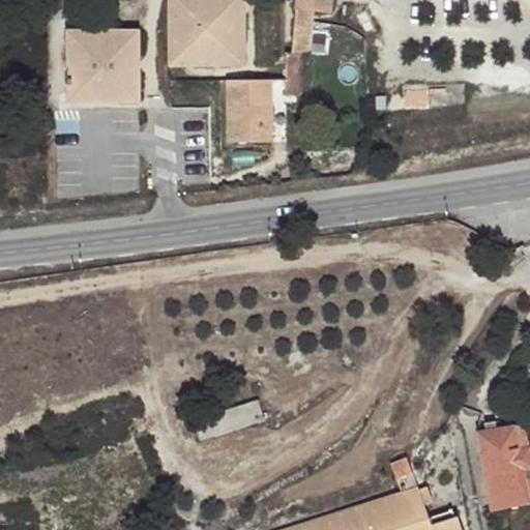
[(242,0),(169,0),(169,69),(241,70),(242,0)]
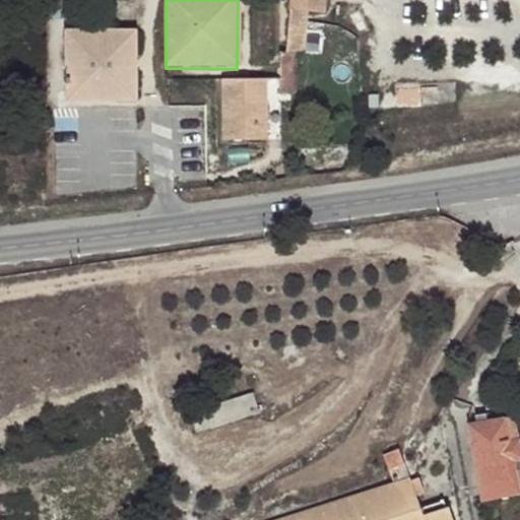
[(329,0),(291,0),(289,60),(308,61),(310,10),(329,12),(329,0)]
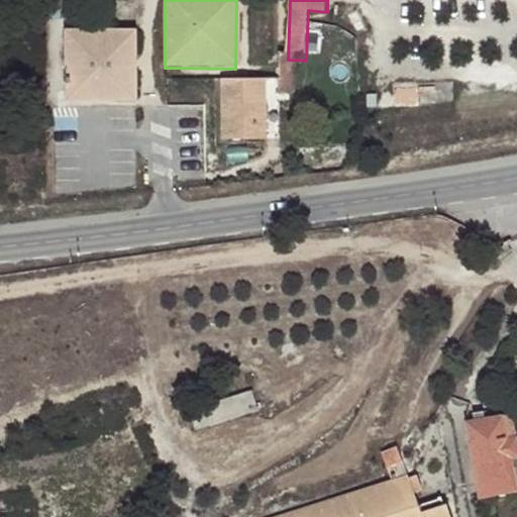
[(136,29),(66,29),(68,100),(136,101),(136,29)]
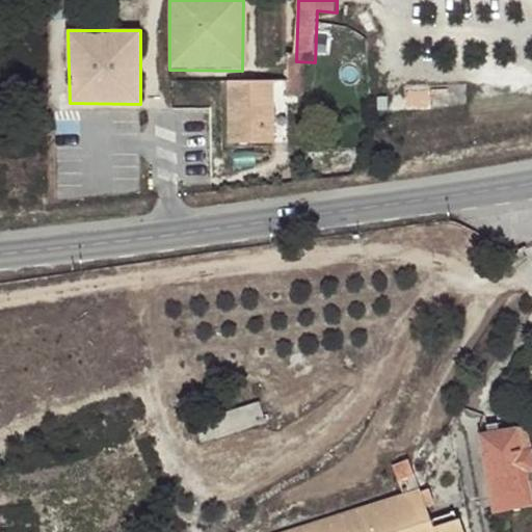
[(480,78),(456,78),(457,101),(482,101),(480,78)]
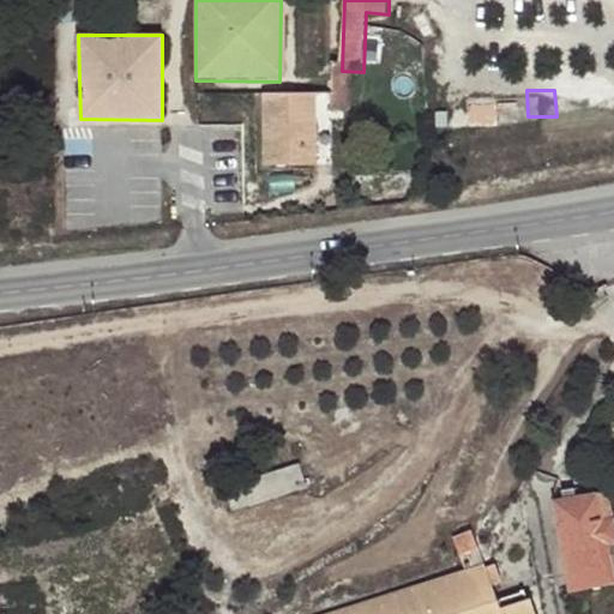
[(315,97),(266,96),(268,172),(317,170),(315,97)]
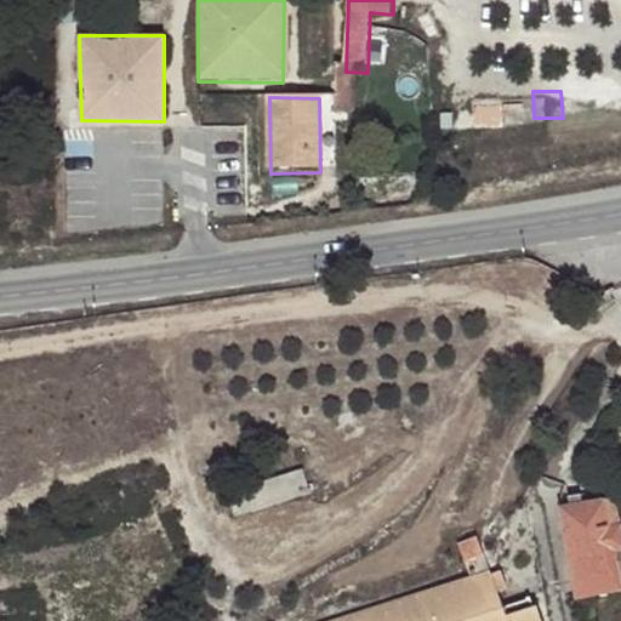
[(620,493),(560,506),(574,592),(620,585),(620,493)]
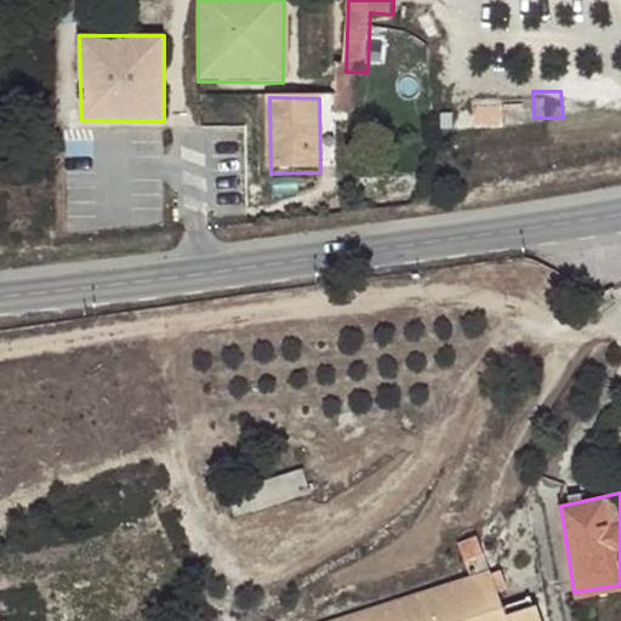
[(539,620),(534,604),(530,605),(527,598),(500,608),(495,593),(488,574),(474,536),(456,542),(468,579),(331,620),(539,620)]
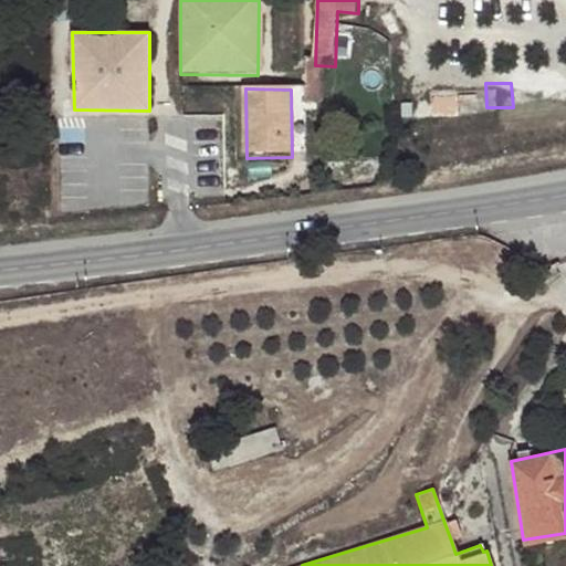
[(444,523),(451,541),(459,537),(453,521),(444,523)]
